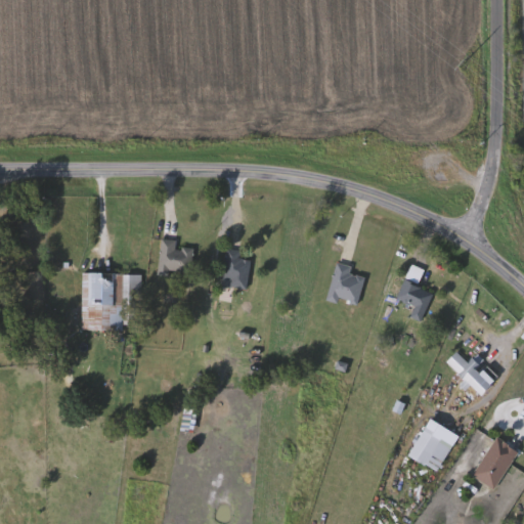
[(195,249),(194,275),(161,274),(162,241),(178,242),(178,248),(195,249)]
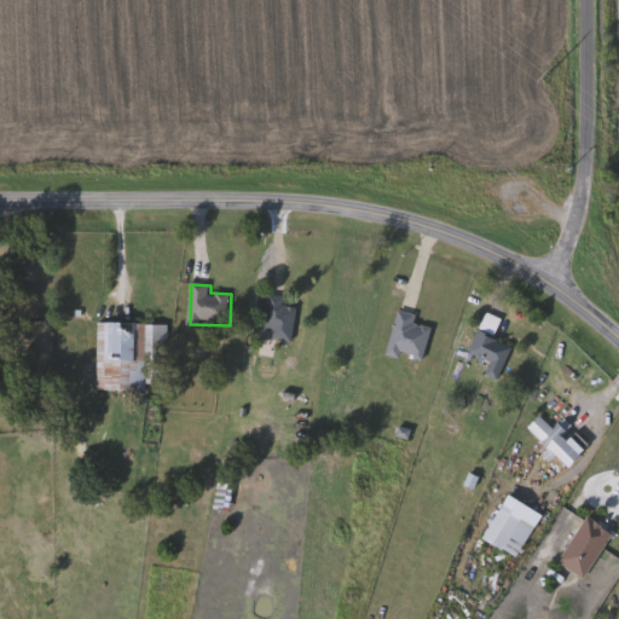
[(262,337),(268,295),(287,298),(285,307),(298,308),(293,342),(262,337)]
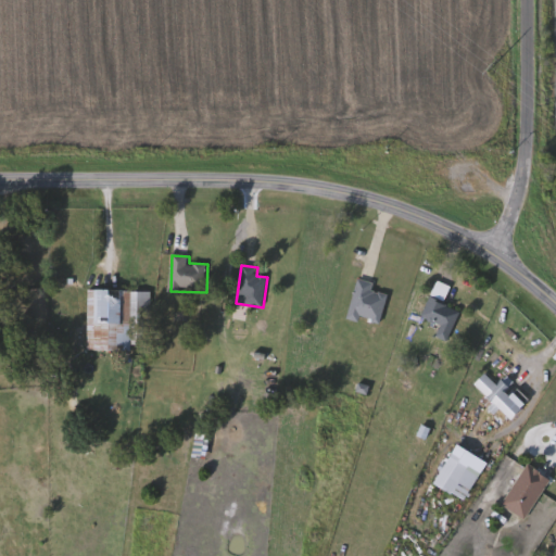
[(376,285),(374,291),(389,295),(381,326),(349,318),(358,280),(376,285)]
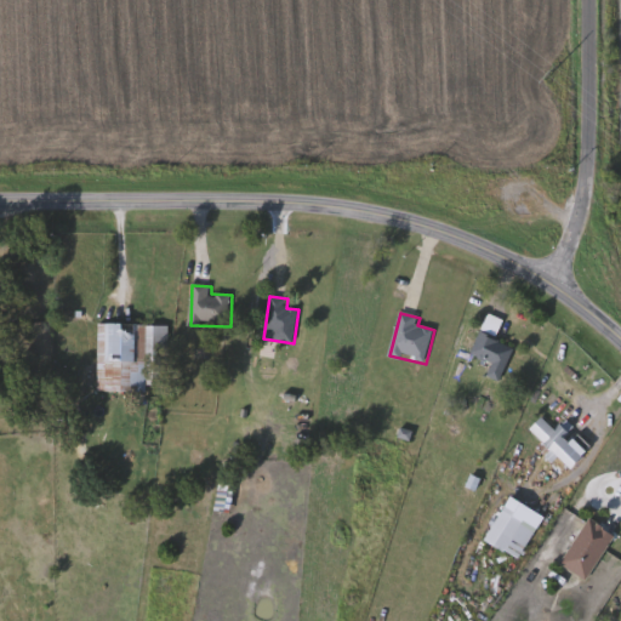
[(98,392),(100,325),(167,326),(166,393),(98,392)]
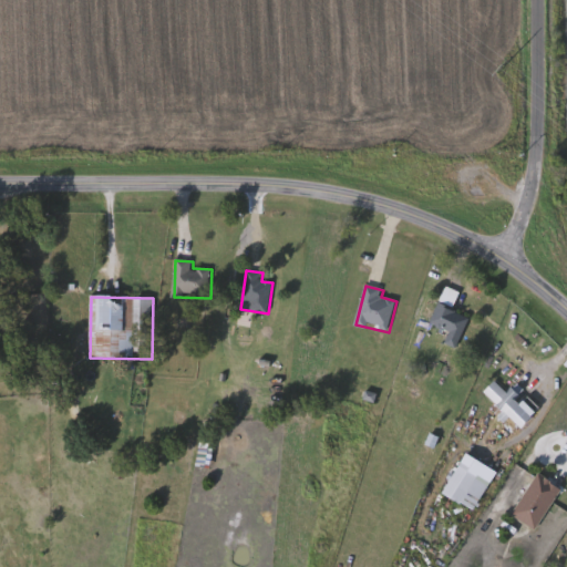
[(445,343),(450,333),(430,323),(440,303),(471,319),(455,349),(445,343)]
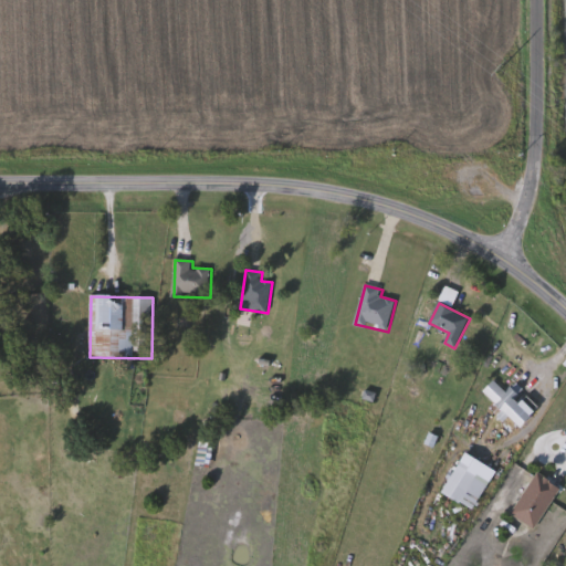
[(484,391),(495,381),(505,391),(514,383),(532,400),(528,404),(537,412),(522,429),(484,391)]
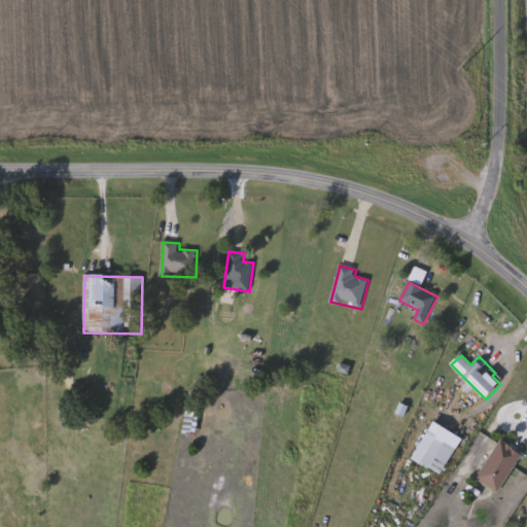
[(413,460),(426,434),(455,450),(442,475),(413,460)]
